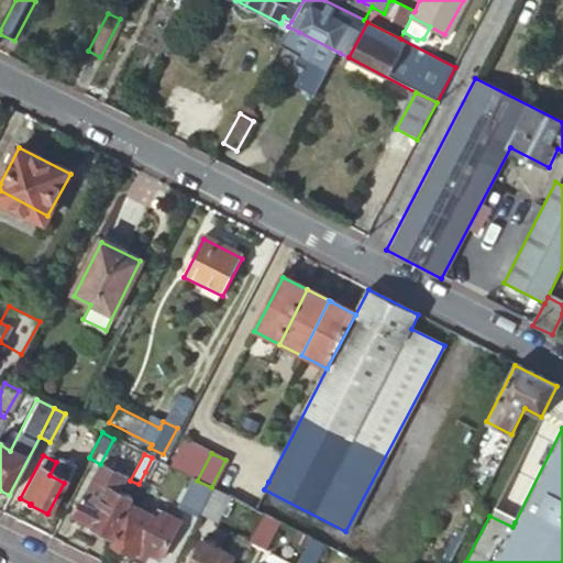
[(167,465),(163,464),(152,457),(145,472),(159,479),(167,465)]
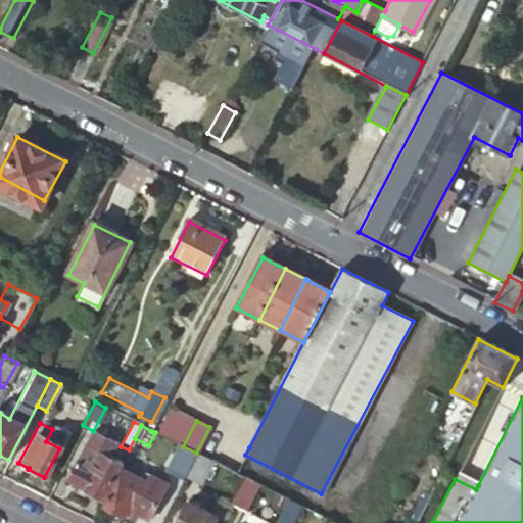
[(53,427),(52,429),(46,441),(59,448),(67,434),(53,427)]
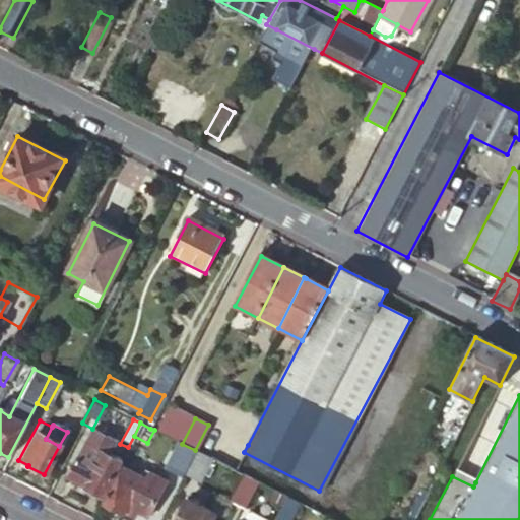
[(182,444),(177,441),(163,467),(182,476),(195,450),(182,444)]
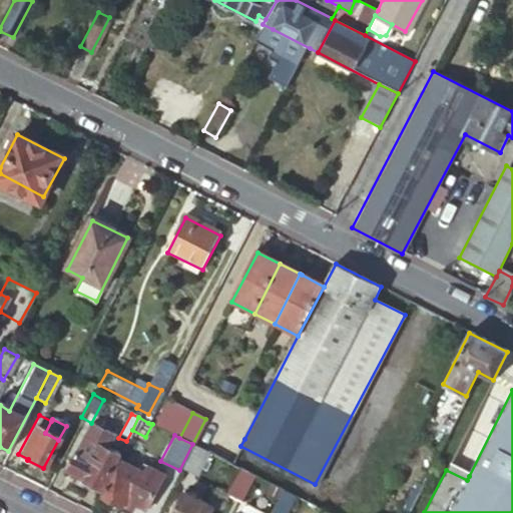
[(116,455),(82,437),(64,472),(81,480),(80,482),(97,492),(116,455)]
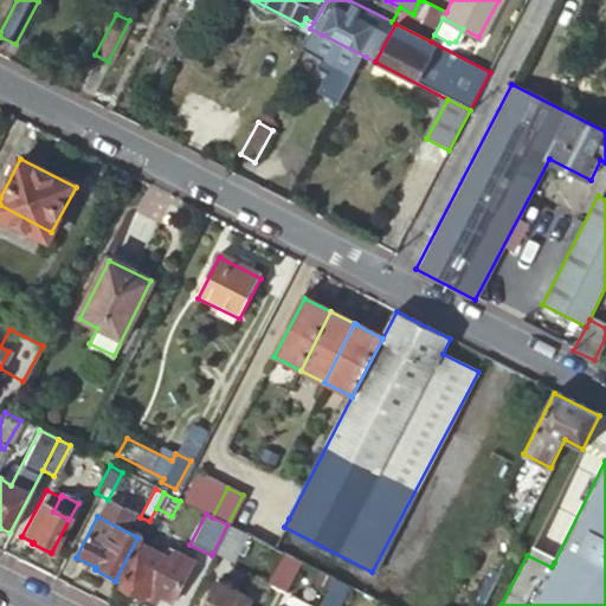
[(227,524),(212,555),(226,562),(242,533),(227,524)]
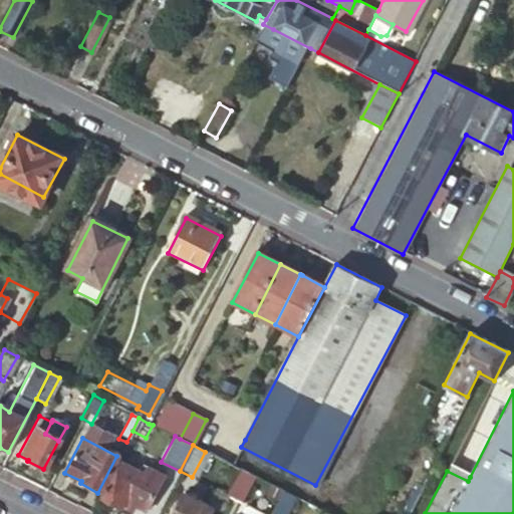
[(241,447),(232,465),(236,468),(254,477),(266,482),(280,490),(294,497),(306,503),(315,485),(241,447)]
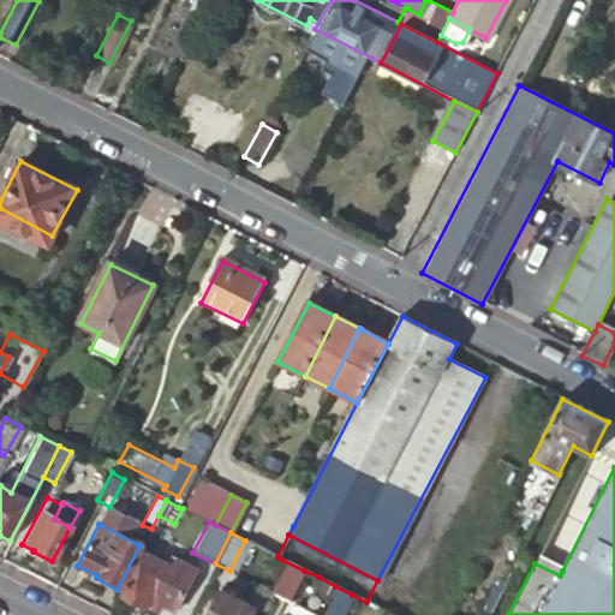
[(167,563),(143,550),(120,596),(147,610),(151,601),(175,614),(197,571),(171,557),(167,563)]
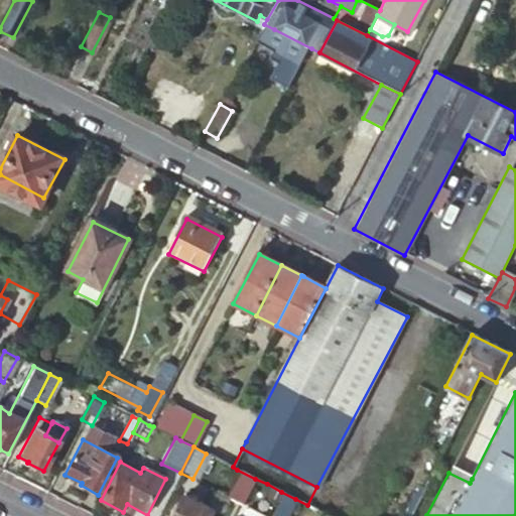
[(452,468),(448,473),(470,483),(472,479),(452,468)]
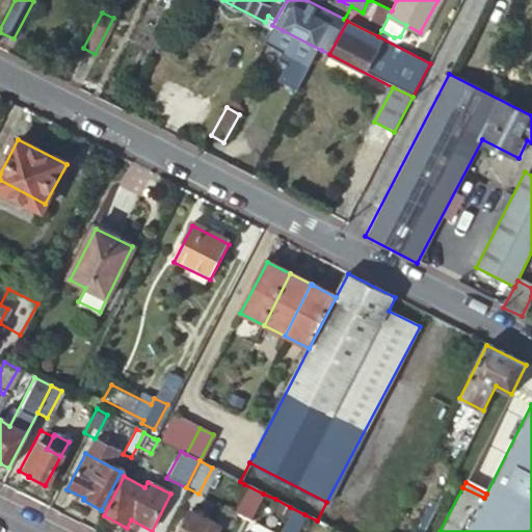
[(244,484),(229,514),(248,524),(263,494),(244,484)]
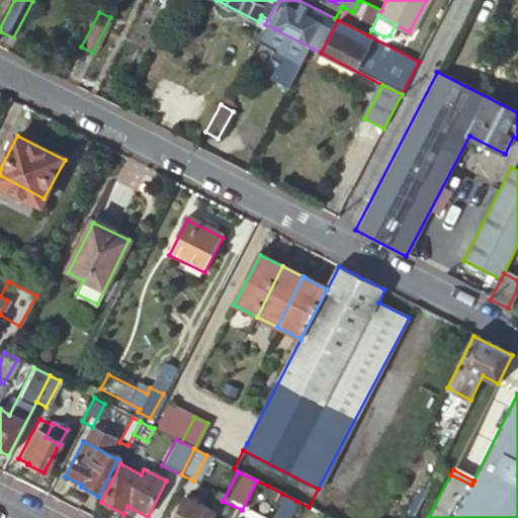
[(287,517),(296,501),(282,494),(271,517),(272,517),(287,517)]
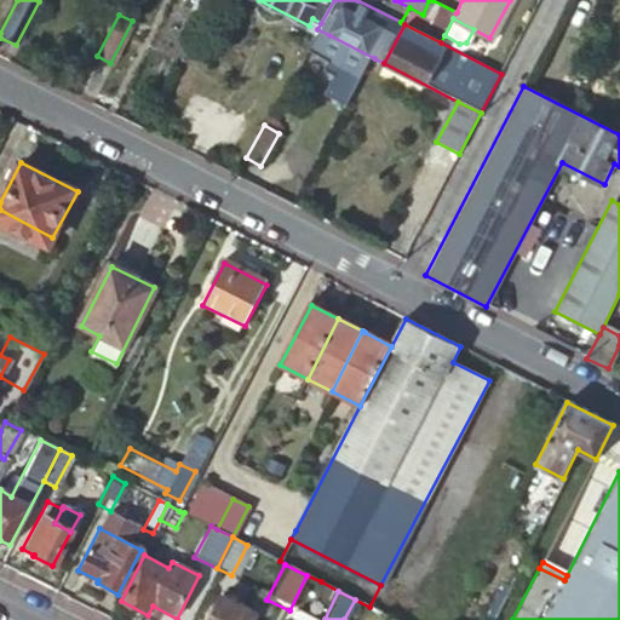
[(250,619),(252,615),(217,598),(205,619),(250,619)]
